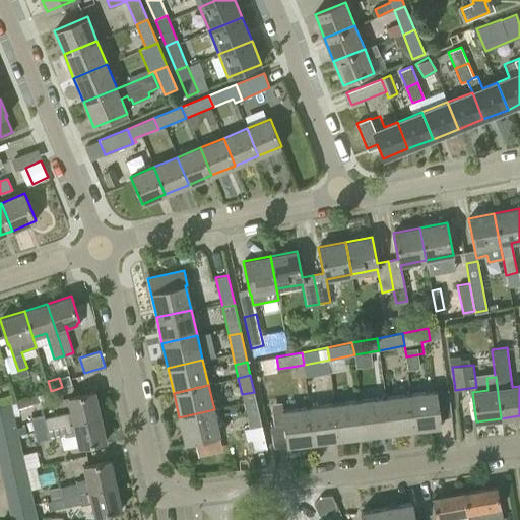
[(410,393),(415,429),(442,426),(437,390),(410,393)]
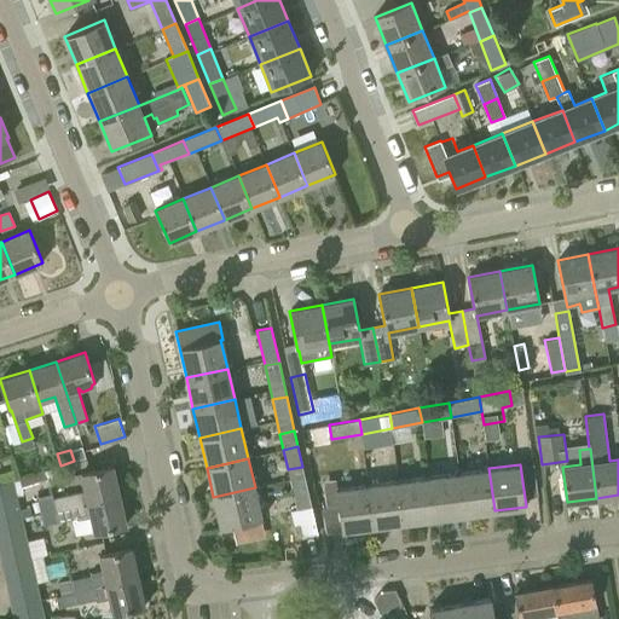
[(41,513),(120,496),(113,466),(81,473),(85,491),(53,498),(52,495),(38,497),(41,513)]
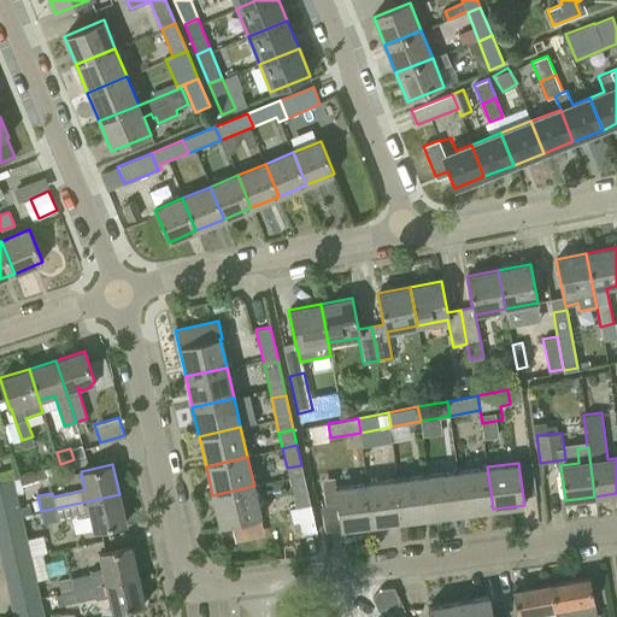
[(294,500),(309,497),(301,465),(287,468),(294,500)]
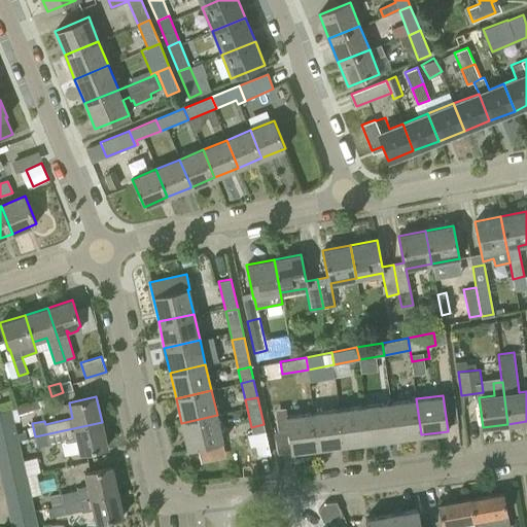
[(395,438),(421,434),(416,398),(390,402),(395,438)]
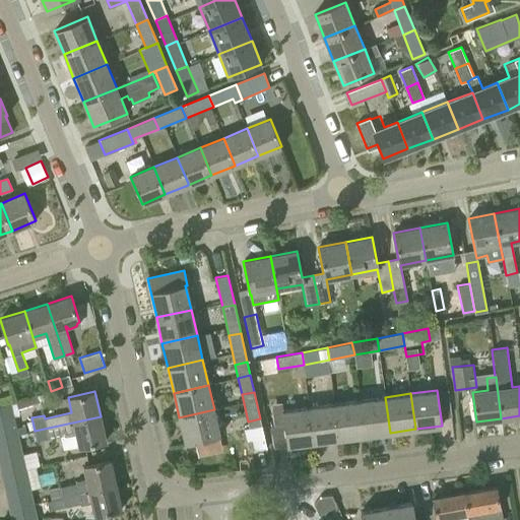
[(11,404),(13,414),(19,413),(18,408),(39,402),(37,396),(11,404)]
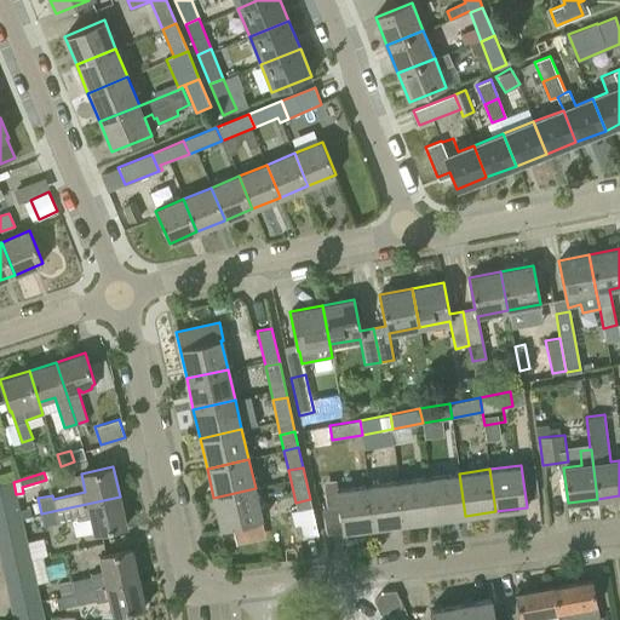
[(435,520),(465,516),(459,474),(429,477),(435,520)]
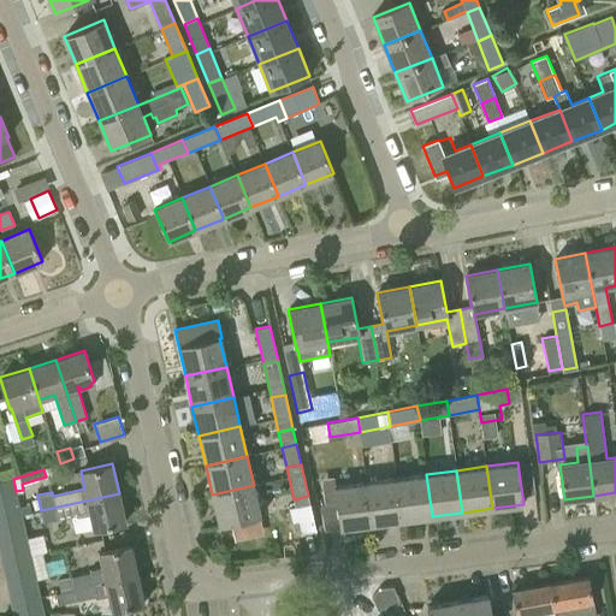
[(402,520),(432,516),(426,474),(396,478),(402,520)]
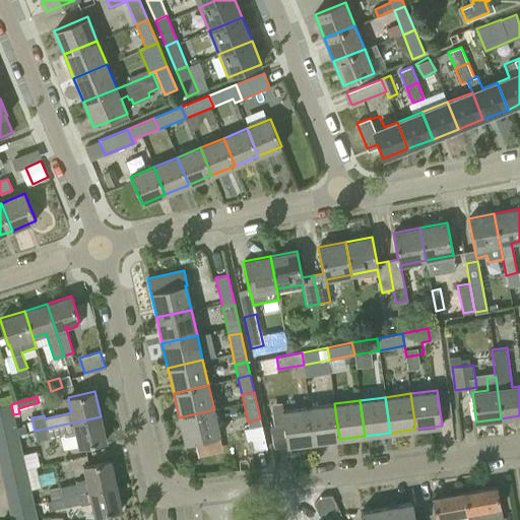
[(314,443),(339,439),(334,403),(309,407),(314,443)]
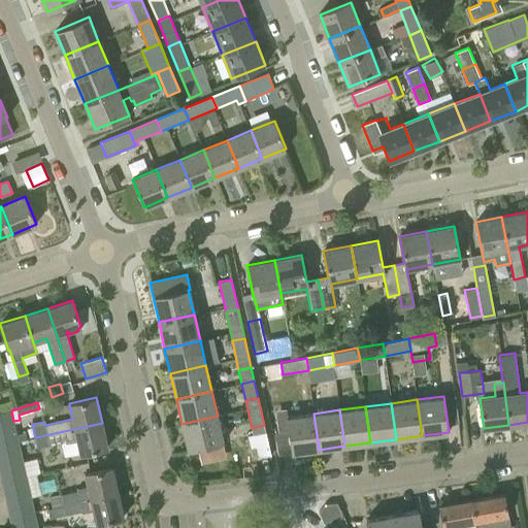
[(11,410),(0,413),(0,425),(14,422),(13,421),(11,410)]
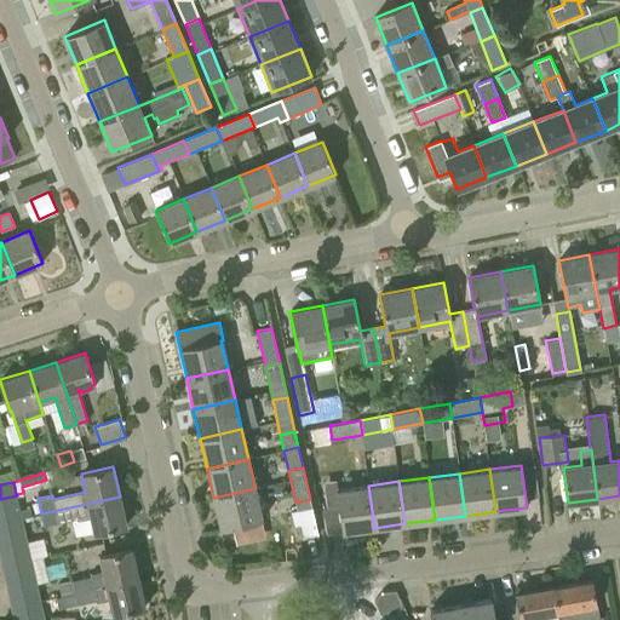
[(343,532),(374,528),(368,486),(337,489),(343,532)]
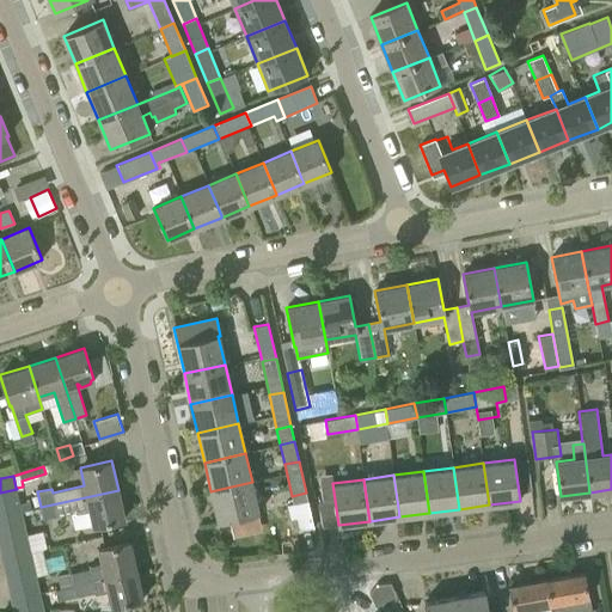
[(252,482),(210,491),(218,522),(259,513),(252,482)]
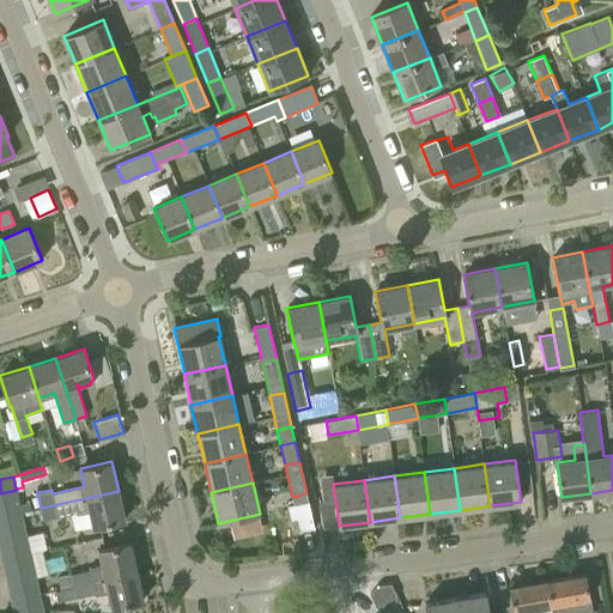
[(17,490),(0,493),(0,509),(20,505),(17,490)]
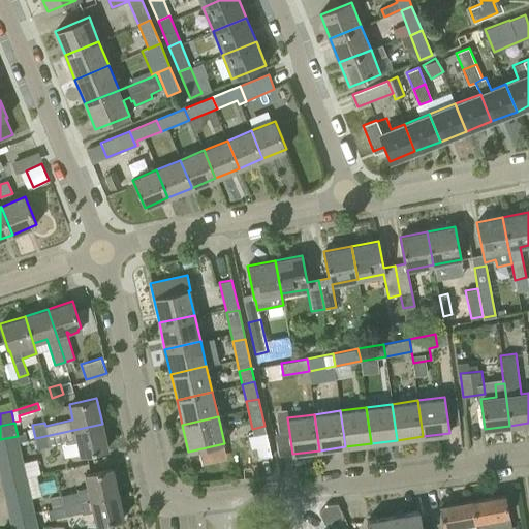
[(102,424),(35,438),(37,448),(50,445),(78,439),(81,455),(107,448),(102,424)]
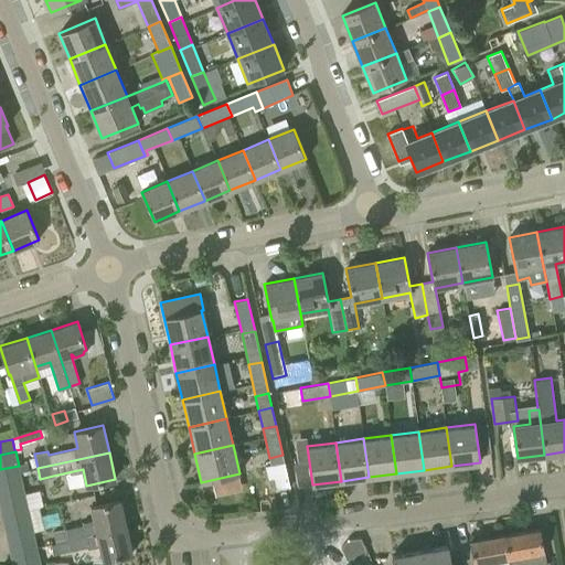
[(19,466),(0,469),(0,482),(21,478),(19,466)]
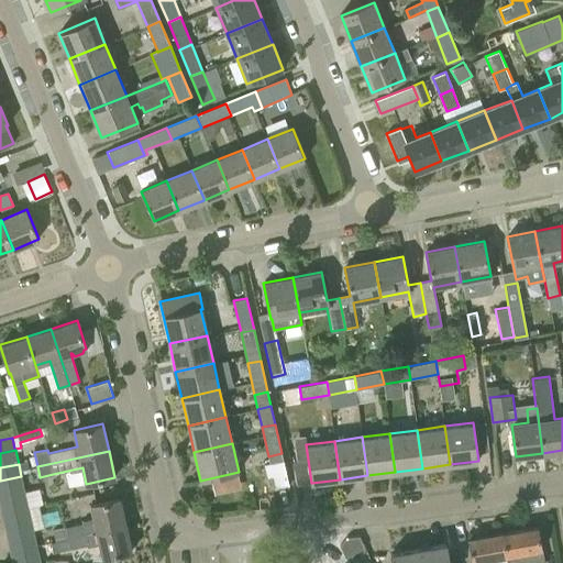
[(21,476),(0,481),(0,494),(24,489),(21,476)]
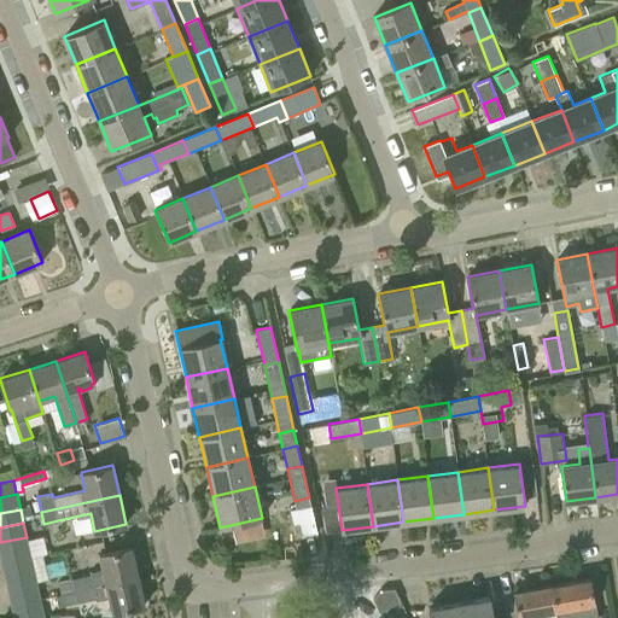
[(27,537),(0,542),(0,555),(0,558),(29,551),(27,541),(27,537)]
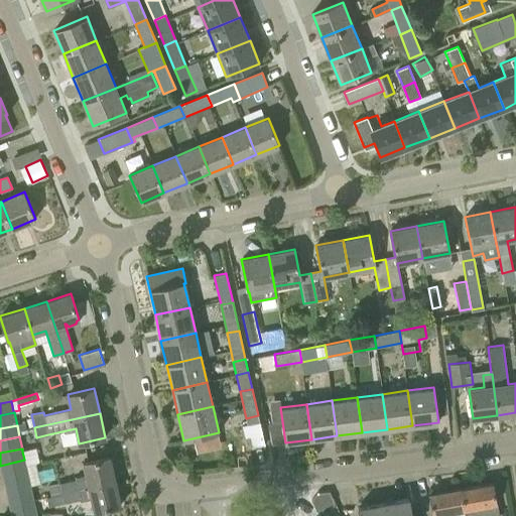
[(25,465),(35,463),(39,462),(36,448),(22,452),(24,460),(25,465)]
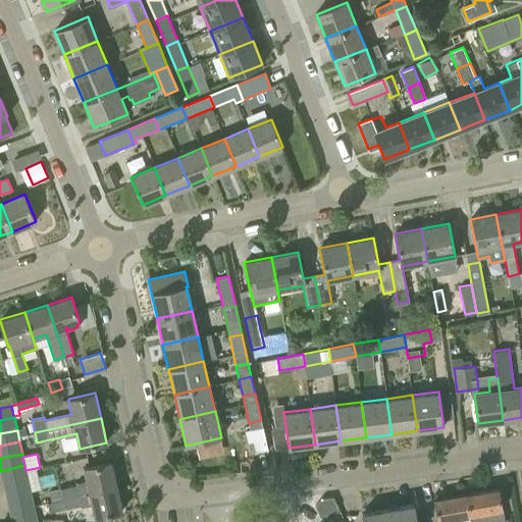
[(51,501),(62,499),(116,486),(110,462),(84,468),(87,481),(75,483),(75,485),(60,488),(49,490),(51,501)]
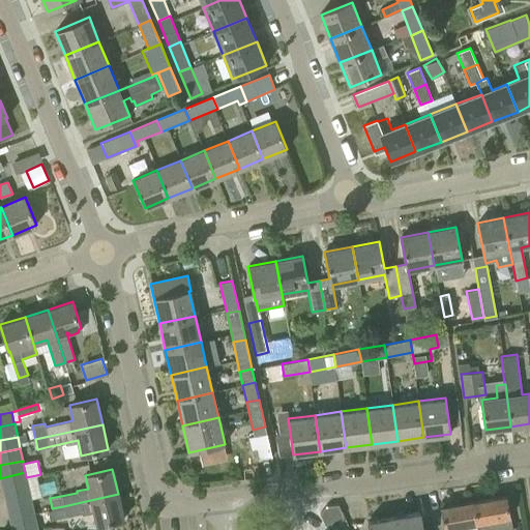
[(25,472),(0,478),(3,491),(28,484),(26,477),(25,472)]
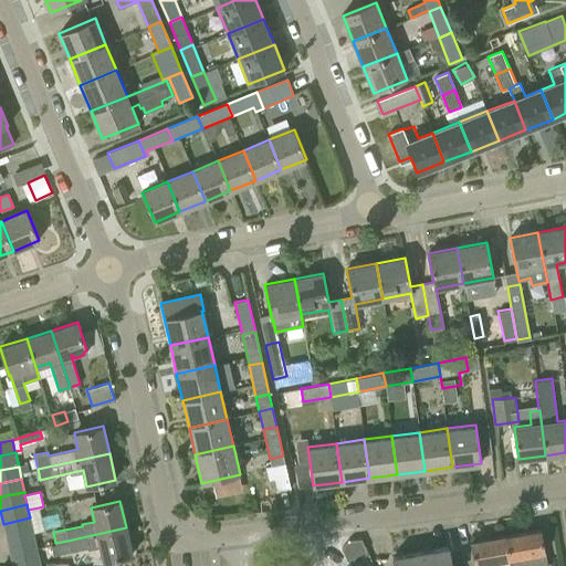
[(33,532),(33,533),(44,531),(39,507),(28,510),(30,517),(33,532)]
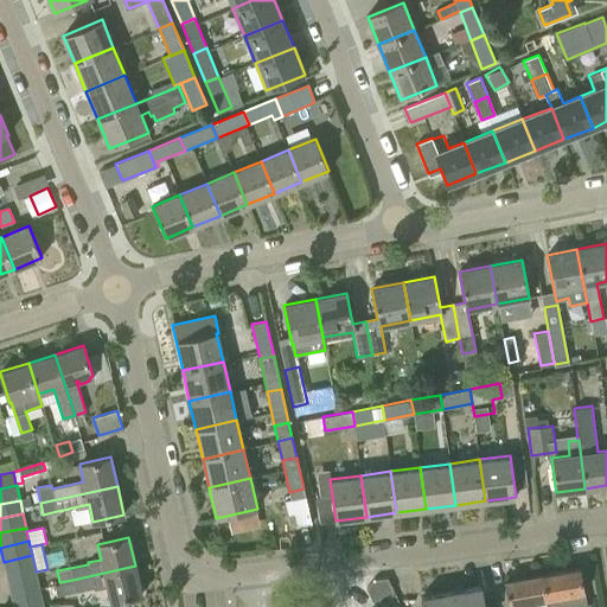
[(32,555),(4,562),(7,576),(36,570),(32,555)]
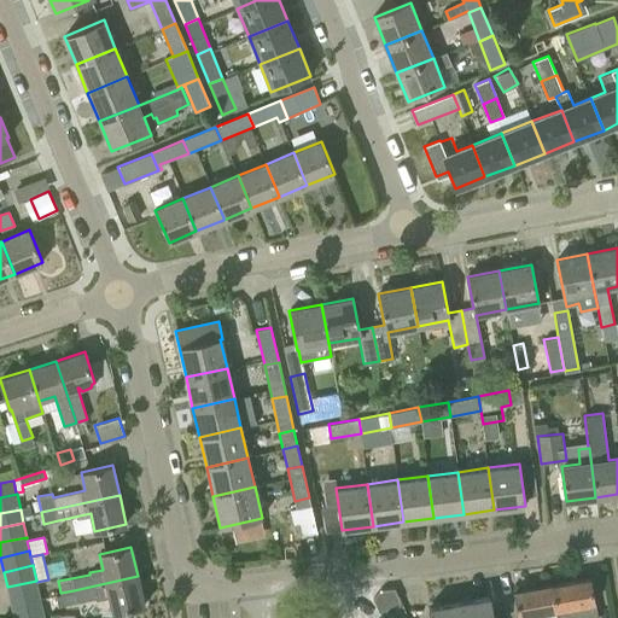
[(138,576),(74,590),(77,602),(97,598),(97,600),(110,598),(112,612),(144,605),(138,576)]
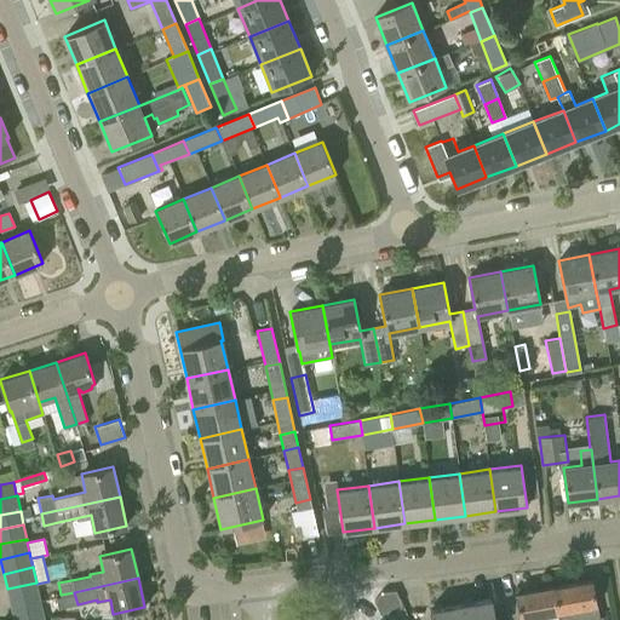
[(558,610),(557,610),(558,619),(600,619),(592,580),(554,587),(558,610)]
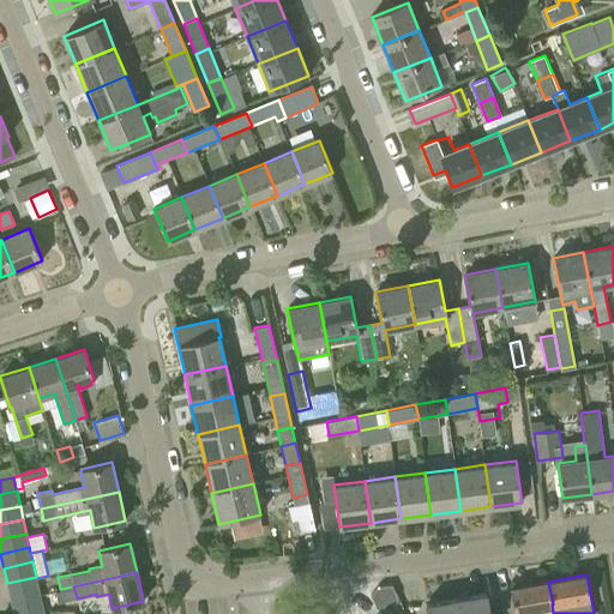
[(36,577),(7,583),(10,597),(38,590),(40,590),(36,577)]
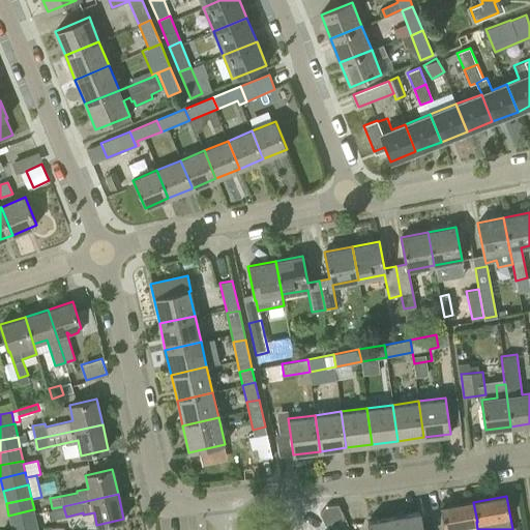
[(463,529),(463,524),(476,522),(477,522),(473,502),(440,508),(443,529),(463,529)]
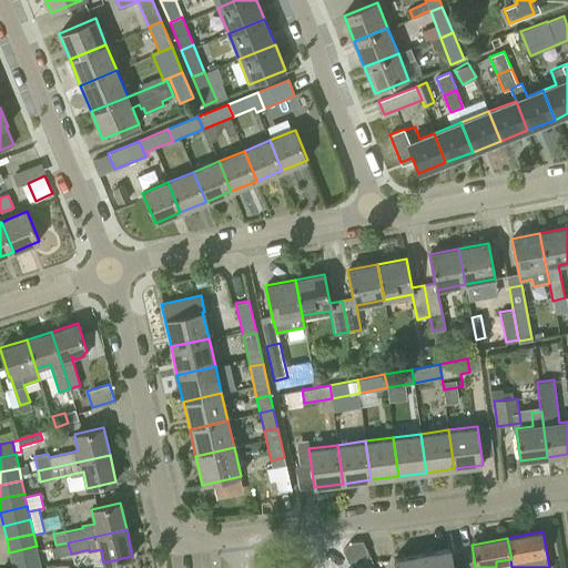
[(12,567),(41,567),(37,546),(36,546),(9,553),(12,567)]
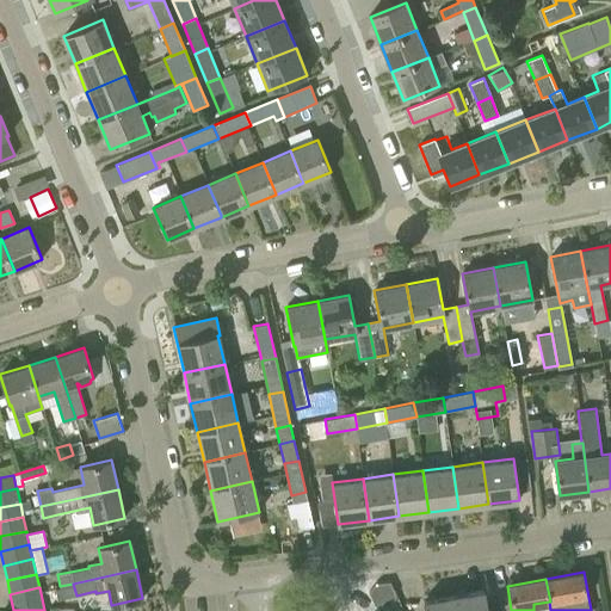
[(454,596),(456,610),(488,610),(485,590),(454,596)]
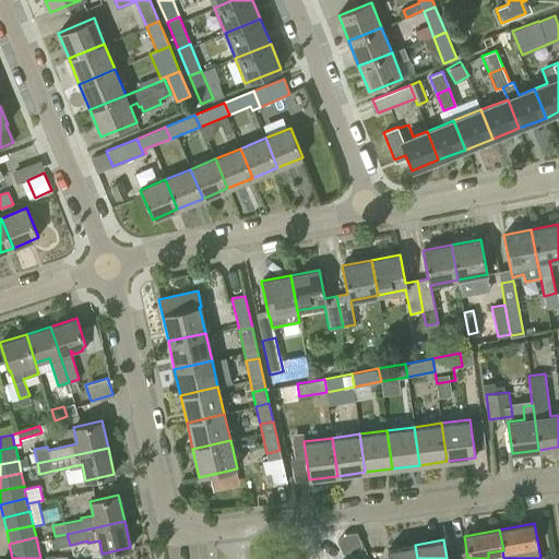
[(388,558),(417,558),(415,545),(387,550),(388,558)]
